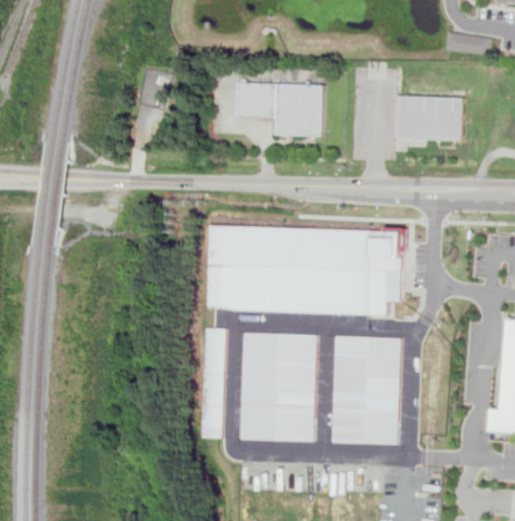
[(444,49),(485,55),(489,37),(447,31),(444,49)]
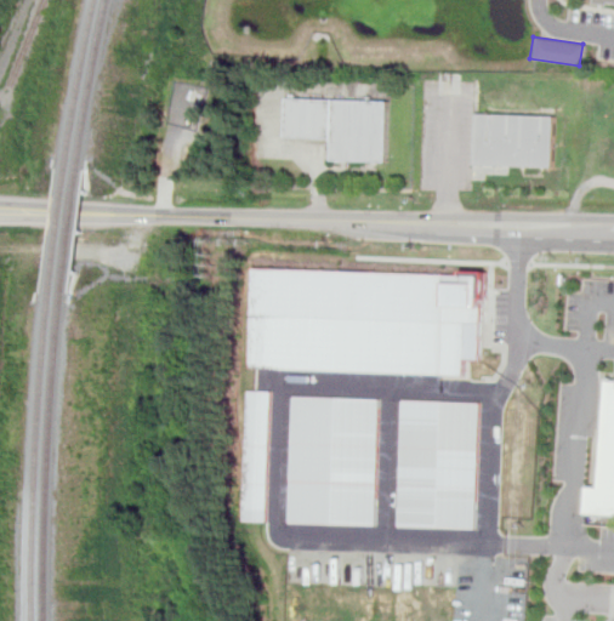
[(282,98),(280,138),(328,140),(327,161),(381,163),(384,102),(282,98)]
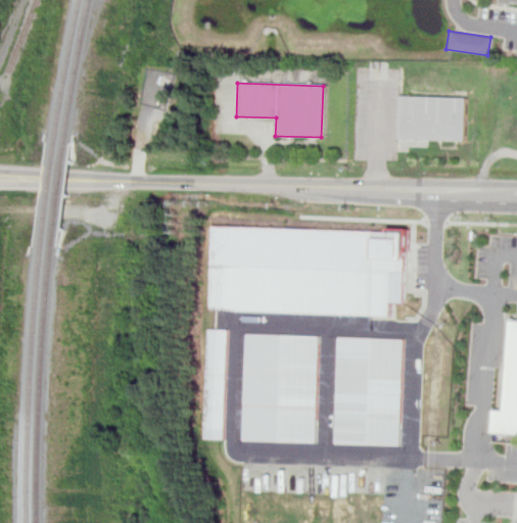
[(397,97),(396,139),(462,141),(463,98),(397,97)]
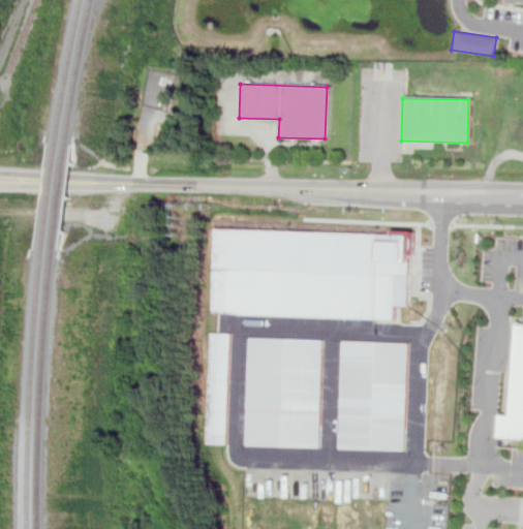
[(212,229),(210,314),(392,320),(392,306),(406,306),(407,262),(409,262),(409,254),(412,255),(413,232),(393,231),(393,236),(212,229)]
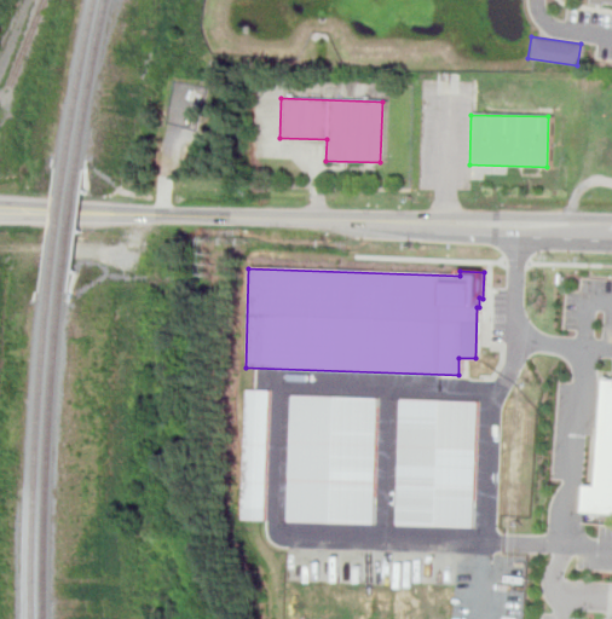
[(602,381),(611,381),(611,516),(579,515),(582,485),(595,486),(602,381)]
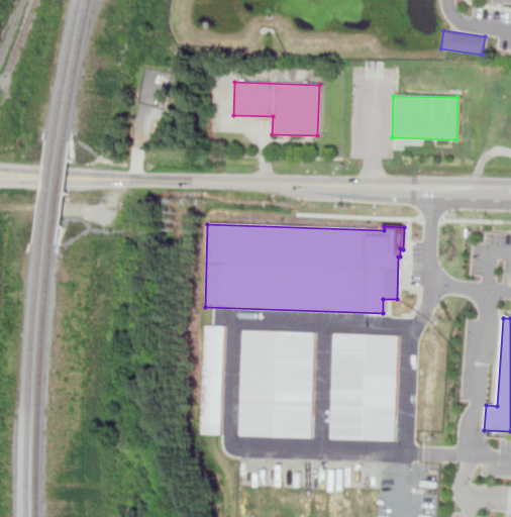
[(204,325),(225,326),(220,434),(201,433),(204,325)]
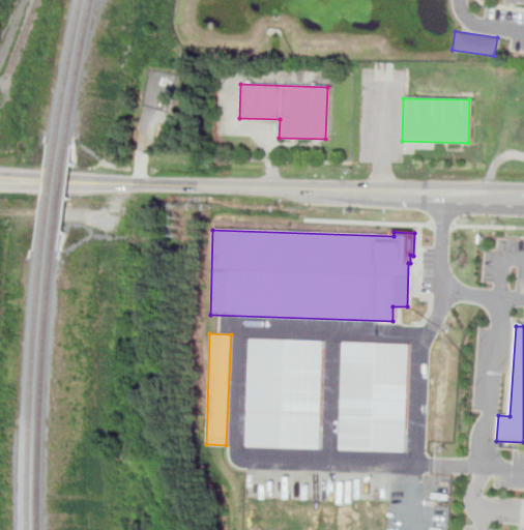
[(249,340),(321,342),(317,449),(244,446),(249,340)]
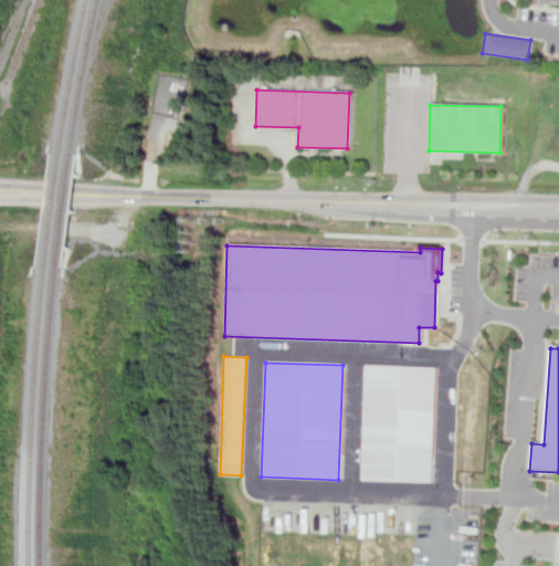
[(361,364),(359,480),(429,482),(432,366),(361,364)]
